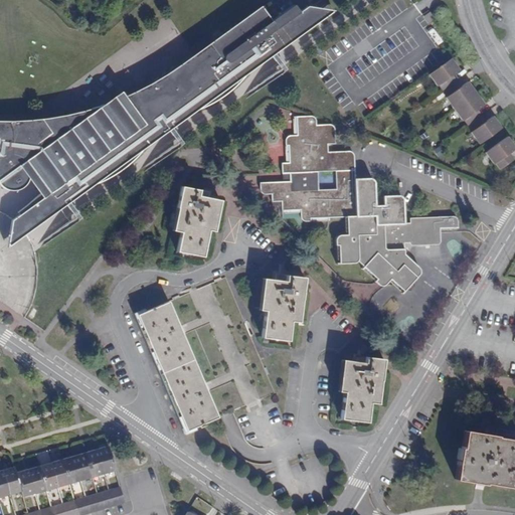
[(178,57),(234,79),(238,75),(242,71),(242,70),(245,67),(251,62),(256,57),(304,28),(296,15),(291,8),(267,23),(258,8),(178,57)]
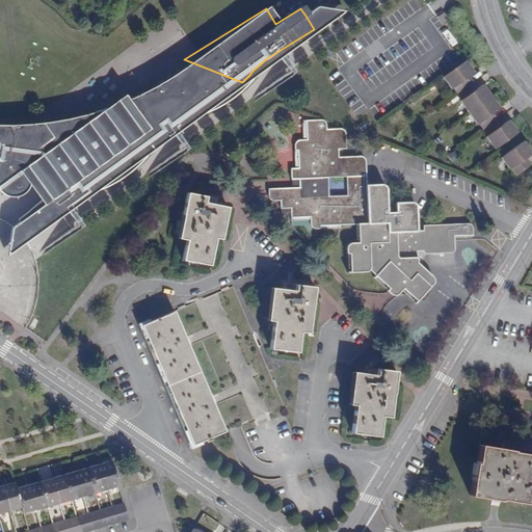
[(265,59),(260,64),(254,70),(250,73),(250,74),(339,18),(314,10),(306,16),(314,29),(265,59)]
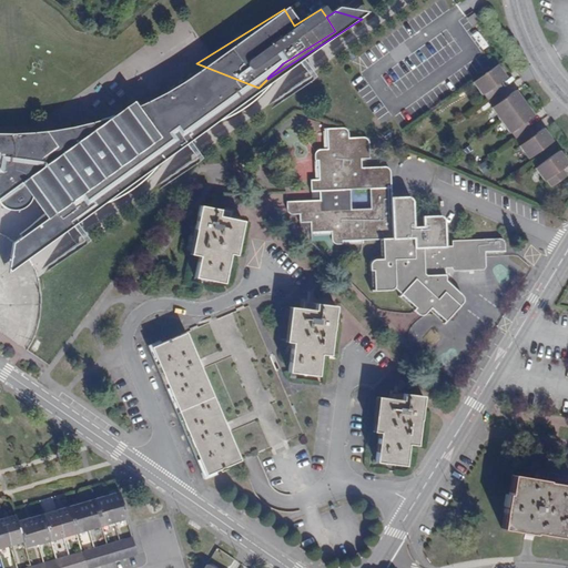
[(480,20),(475,11),(466,18),(473,26),(480,20)]
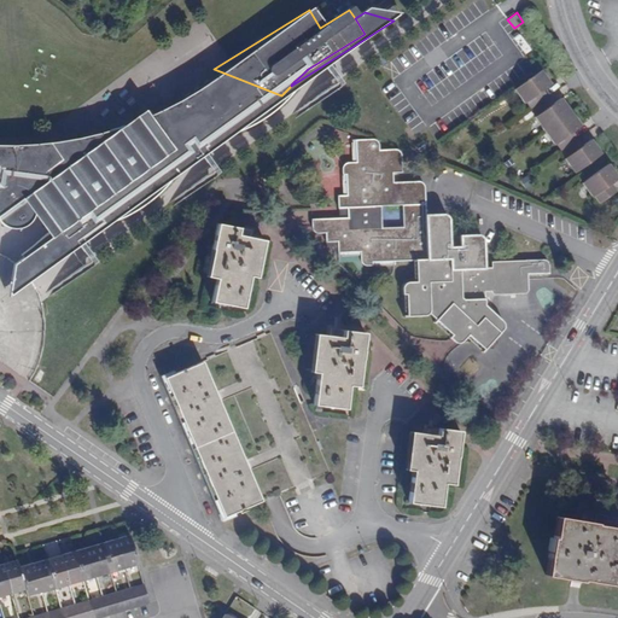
[(203,168),(275,115),(284,108),(105,60),(93,58),(86,64),(0,127),(0,217),(47,283),(203,168)]
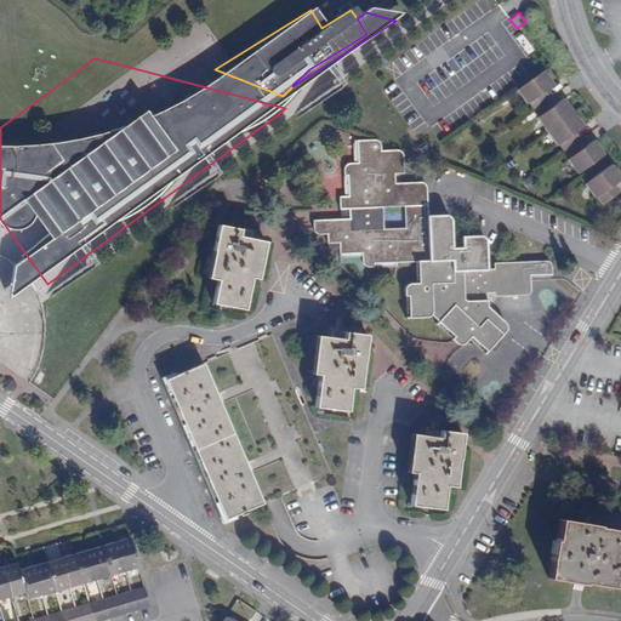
[(283,96),(215,69),(204,75),(208,77),(274,103),(283,96)]
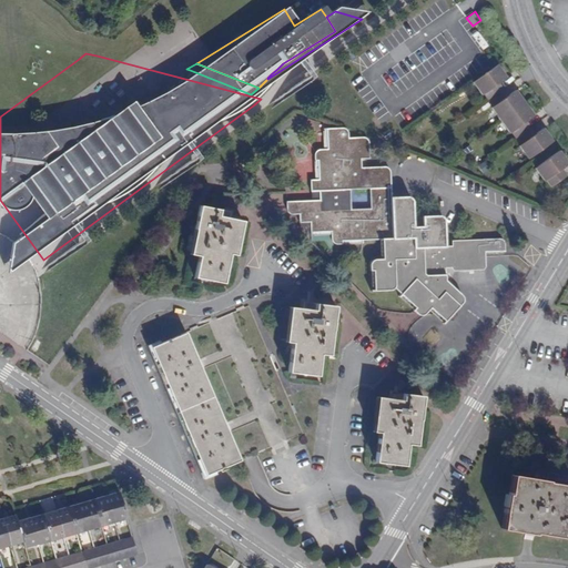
[(506,77),(497,63),(473,81),(482,94),(484,93),(499,81),(506,77)]
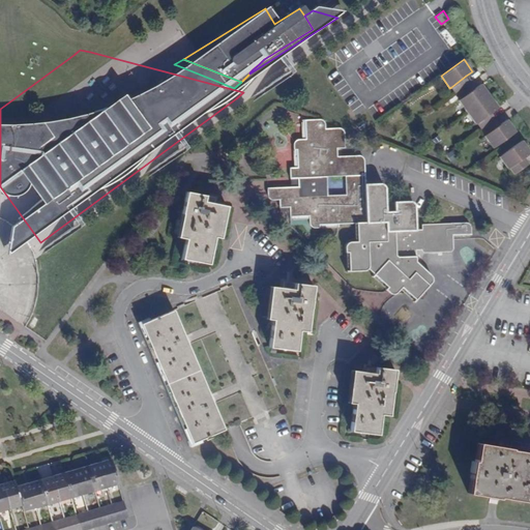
[(474,88),(466,76),(451,87),(460,98),(474,88)]
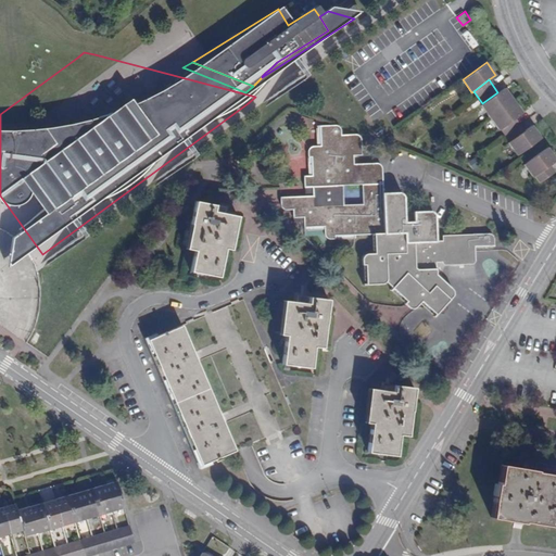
[(522,112),(505,87),(497,92),(482,103),(481,104),(498,130),(500,129),(516,117),(522,112)]
